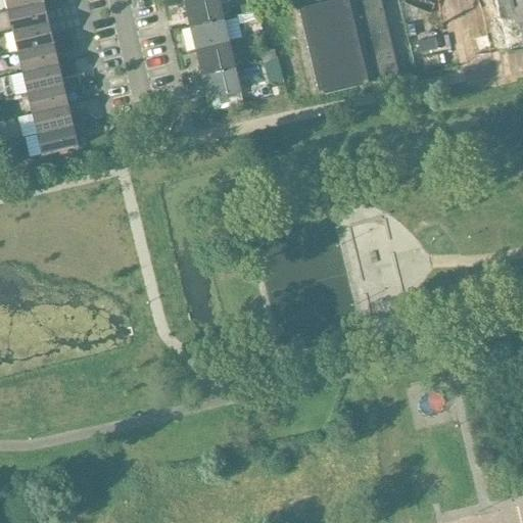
[(3,0),(6,11),(54,0),(3,0)]
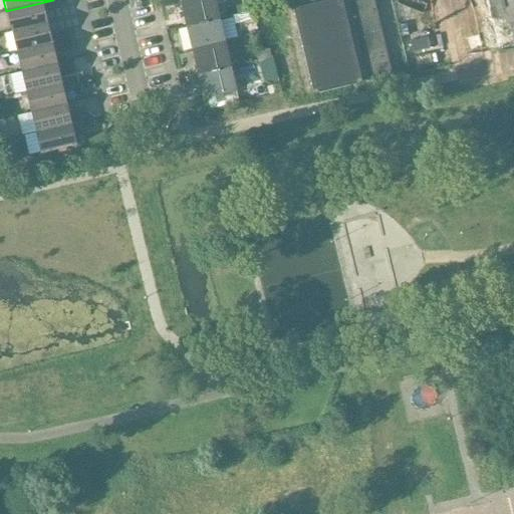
[(59,0),(53,0),(6,11),(11,31),(47,23),(43,9),(48,8),(49,10),(62,7),(59,0)]
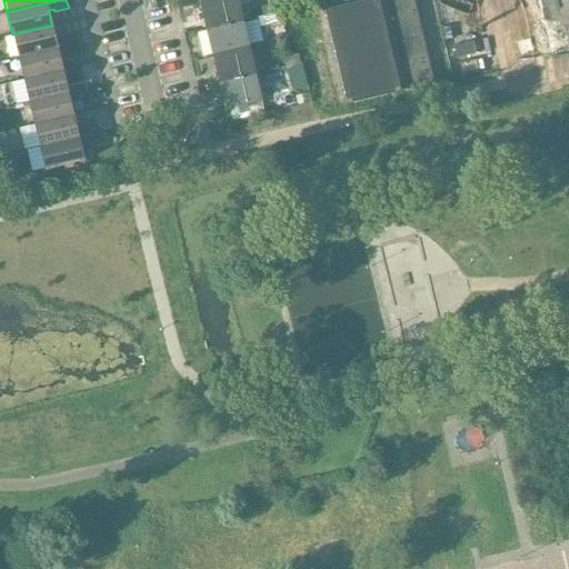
[(236,0),(213,0),(200,3),(206,30),(241,21),(236,0)]
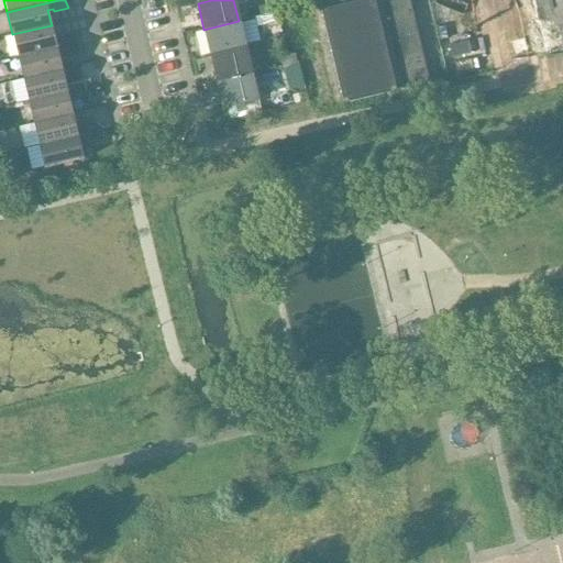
[(408,0),(337,0),(339,7),(319,11),(341,105),(429,84),(408,0)]
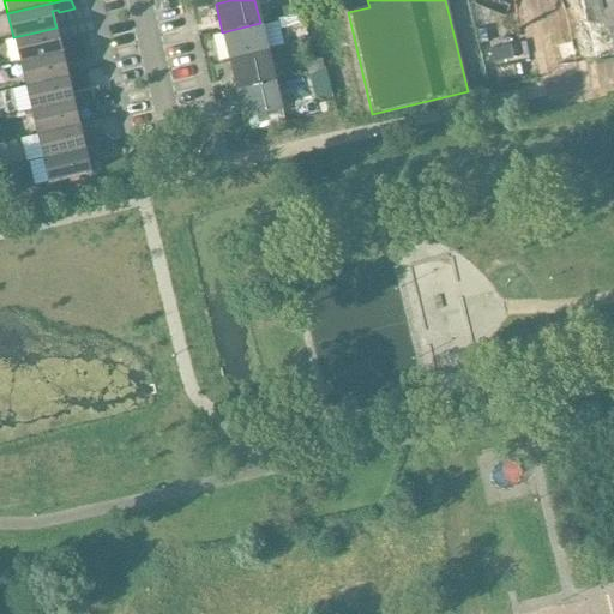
[(613,0),(487,0),(501,55),(579,36),(581,43),(613,35),(613,0)]
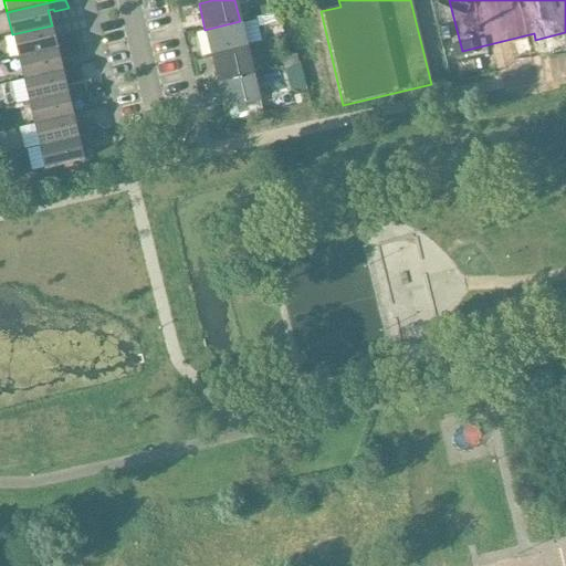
[(259,7),(261,17),(275,13),(273,3),(259,7)]
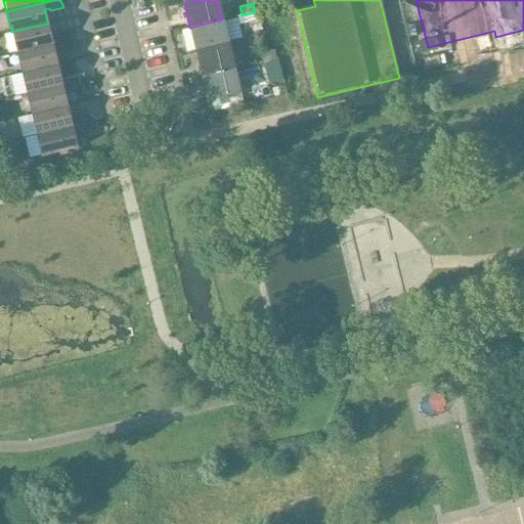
[(255,12),(242,15),(244,24),(257,20),(255,12)]
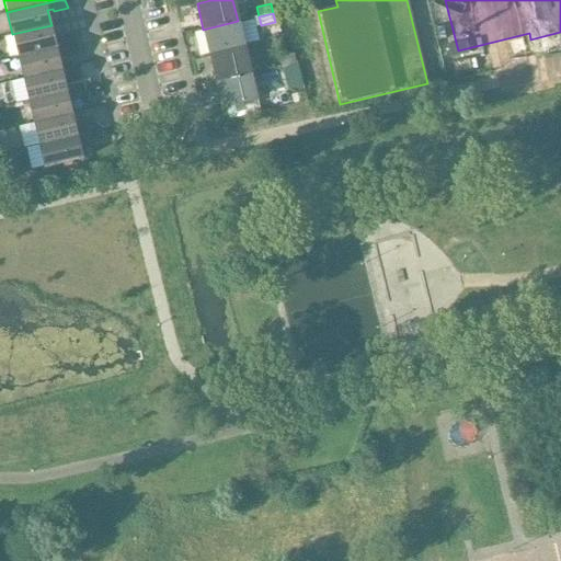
[(238,21),(203,30),(209,55),(244,47),(238,21)]
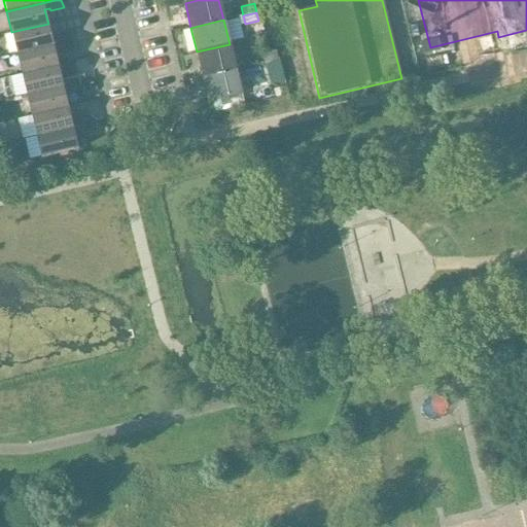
[(48,24),(11,32),(16,53),(71,40),(69,32),(57,35),(57,37),(51,39),(48,24)]
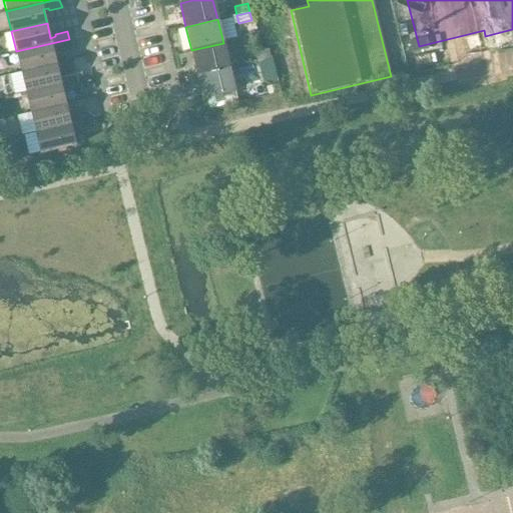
[(396,32),(384,35),(393,68),(405,65),(396,32)]
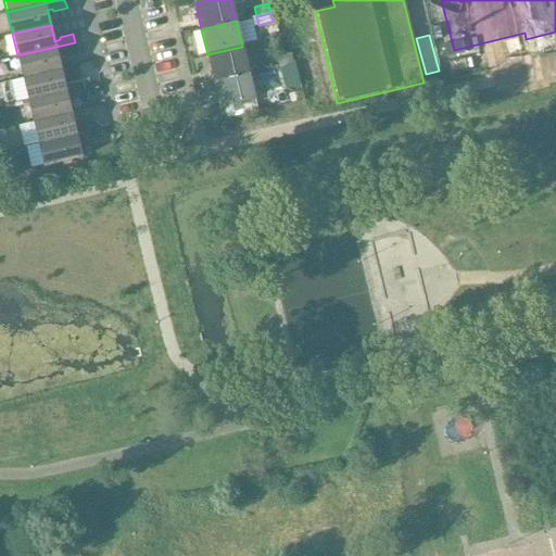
[(75,42),(17,55),(23,78),(61,68),(58,53),(63,52),(63,54),(77,51),(75,42)]
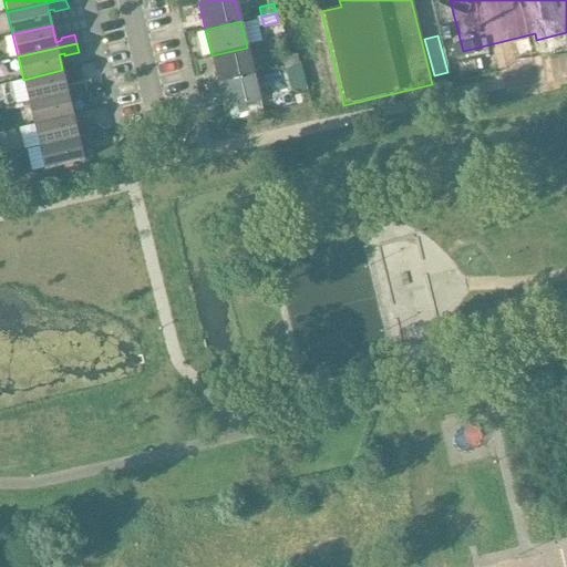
[(247,48),(212,55),(218,83),(254,74),(247,48)]
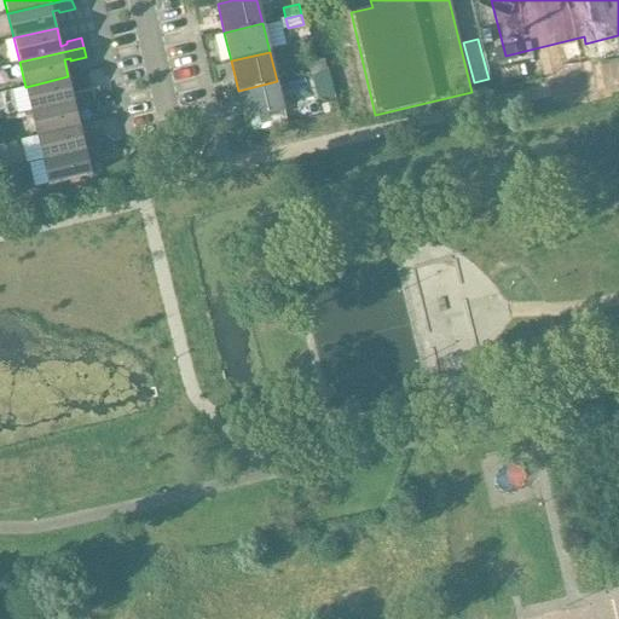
[(323,59),(316,62),(308,63),(310,73),(325,69),(323,59)]
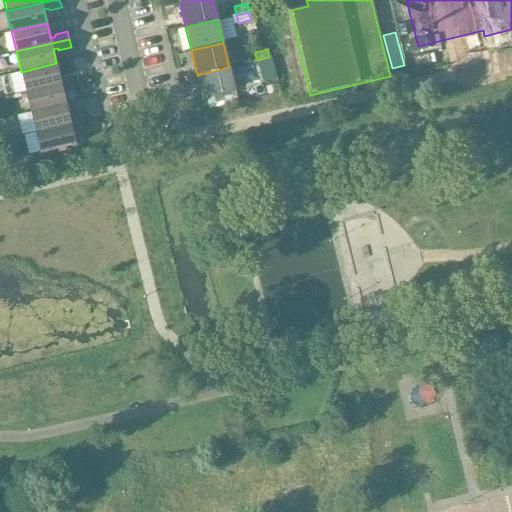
[(270,60),(261,62),(265,81),(275,78),(270,60)]
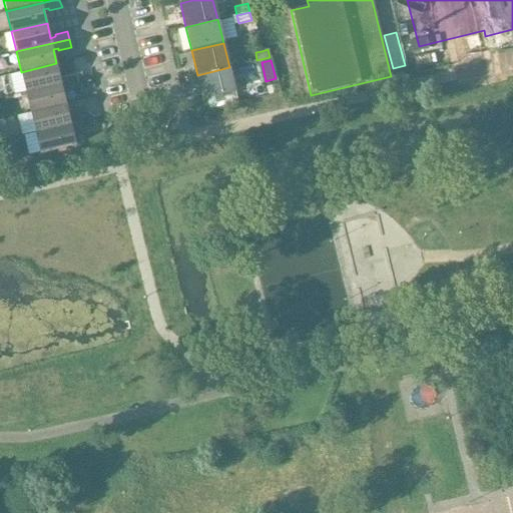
[(56,63),(21,72),(26,92),(79,80),(77,71),(64,74),(65,77),(60,78),(56,63)]
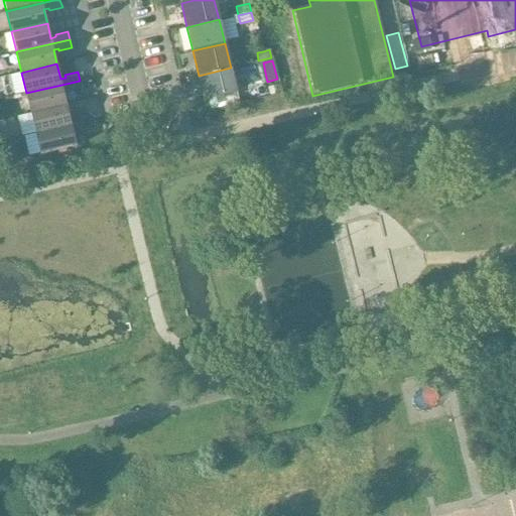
[(231,68),(199,76),(205,100),(237,92),(231,68)]
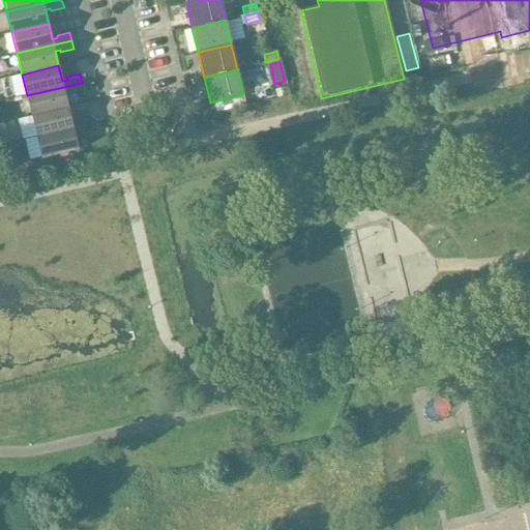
[(82,83),(27,95),(31,116),(68,108),(64,92),(69,91),(70,94),(84,91),(82,83)]
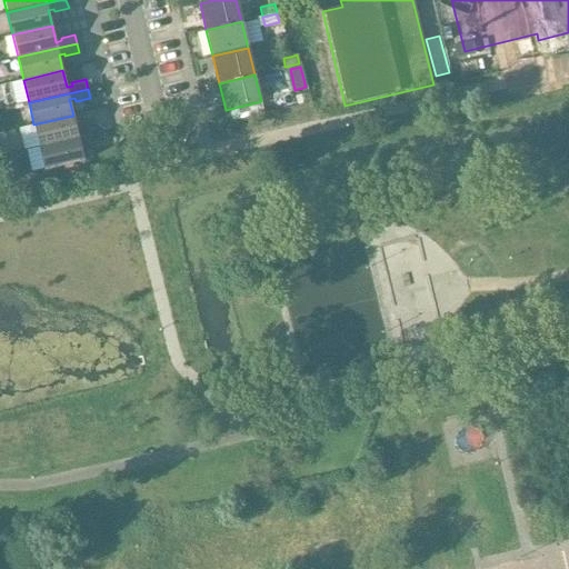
[(307,93),(296,96),(298,105),(309,102),(307,93)]
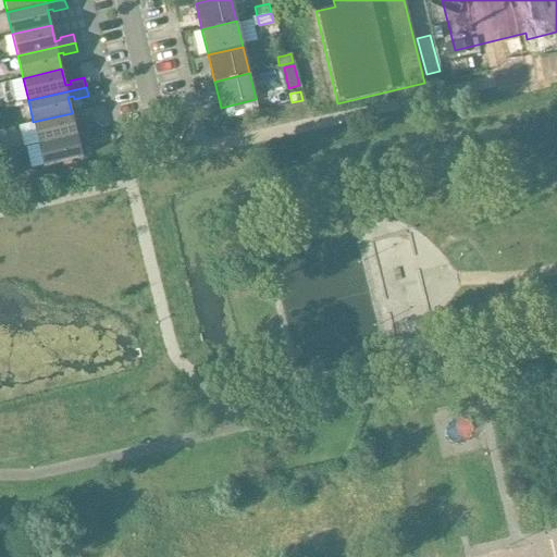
[(72,113),(33,122),(38,145),(96,131),(94,122),(81,125),(81,127),(75,128),(72,113)]
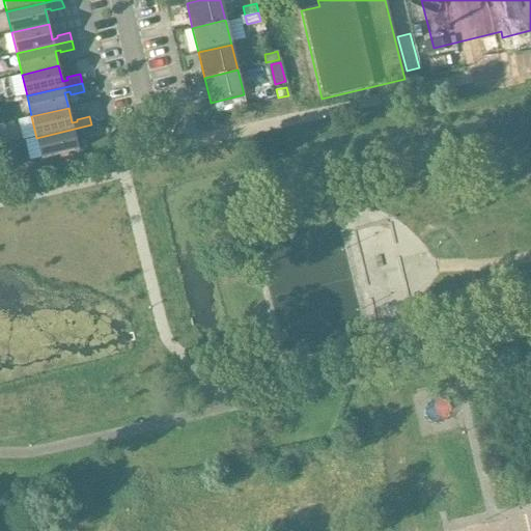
[(91,124),(36,138),(42,160),(79,150),(75,135),(80,133),(81,136),(93,133),(91,124)]
